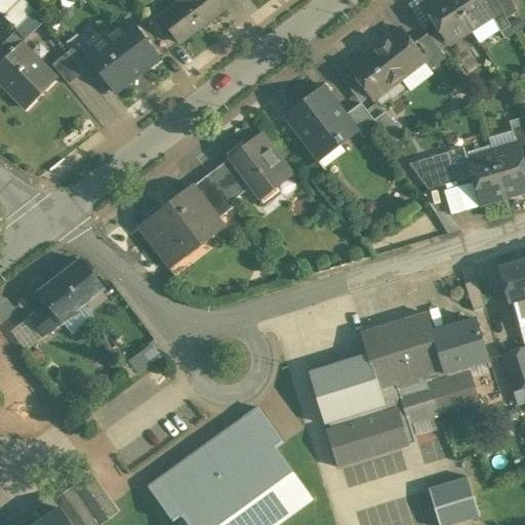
[(0,0),(0,10),(4,15),(19,0),(0,0)]
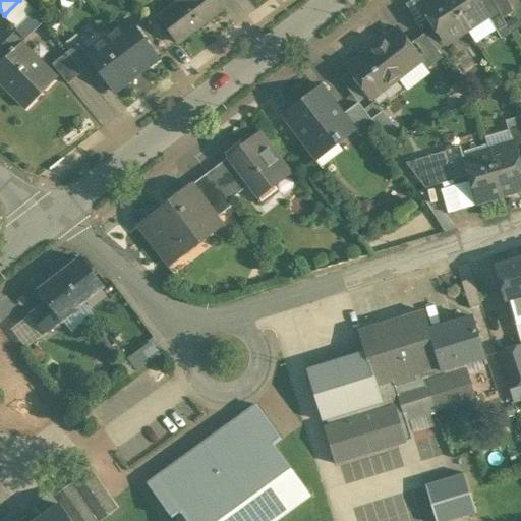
[(23,0),(19,0),(4,15),(17,29),(35,11),(23,0)]
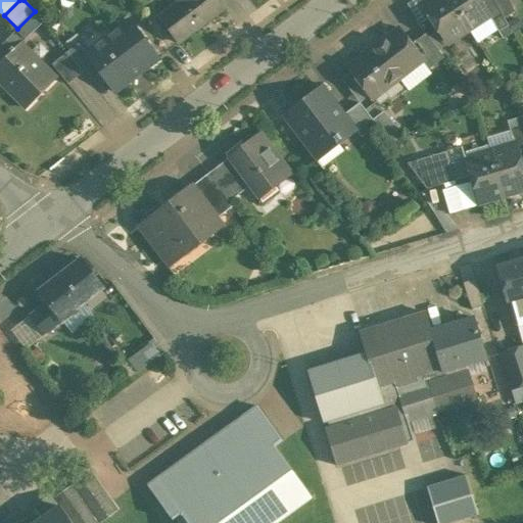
[(182,0),(159,17),(180,43),(226,8),(219,0),(182,0)]
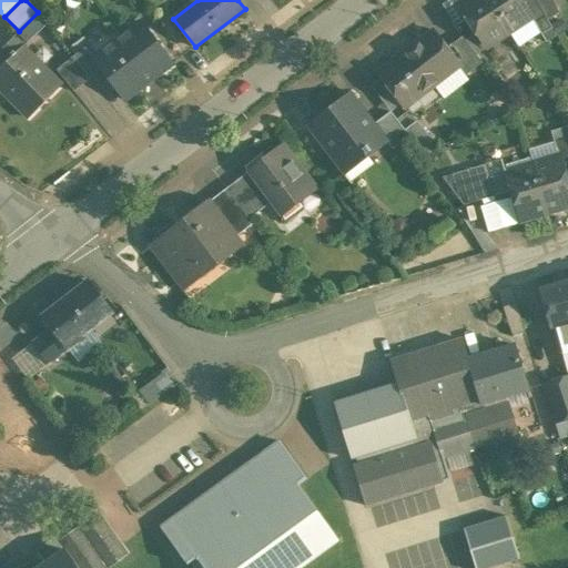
[(469,19),(459,6),(456,0),(452,0),(444,6),(457,27),(469,19)]
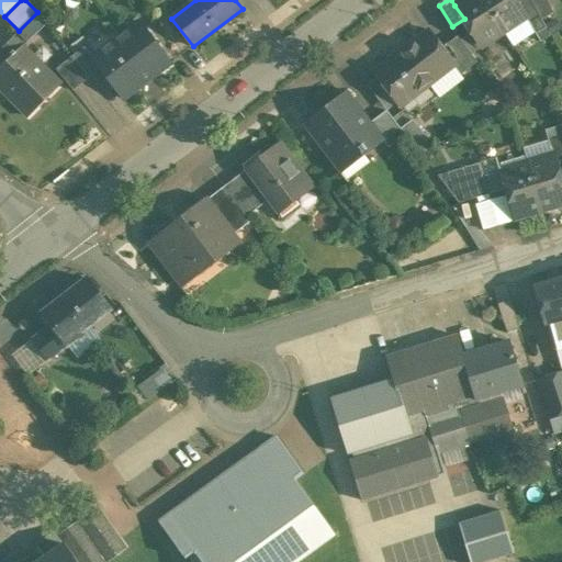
[(504,32),(482,0),(462,0),(454,6),(464,19),(481,46),(504,32)]
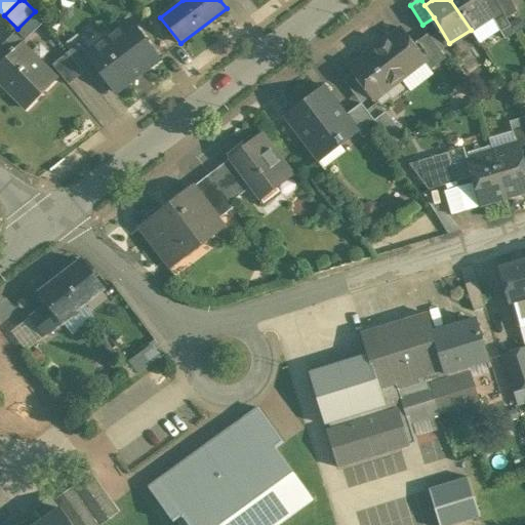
[(481,1),(480,0),(450,0),(471,30),(491,15),(481,1)]
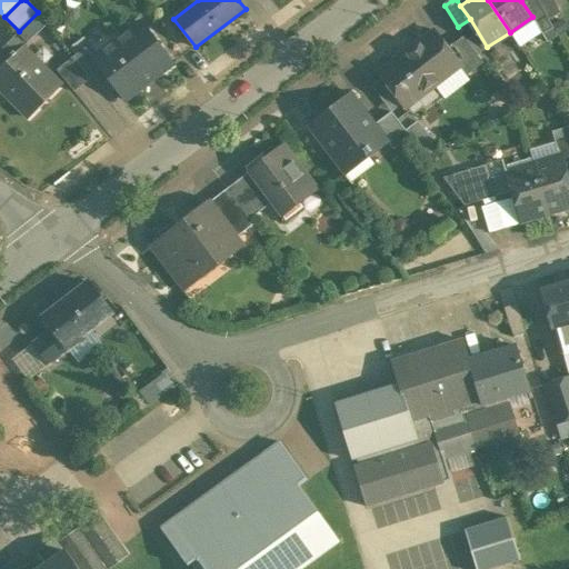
[(549,20),(537,0),(522,0),(521,1),(532,17),(542,35),(553,29),(549,20)]
